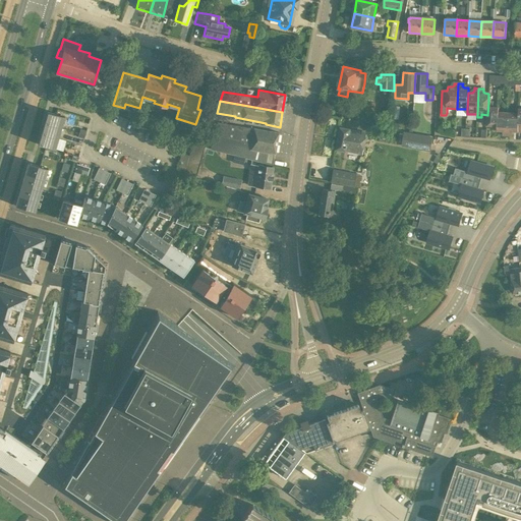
[(494,103),(488,103),(487,115),(487,126),(493,126),(493,131),(498,131),(499,113),(499,108),(493,108),(494,103)]
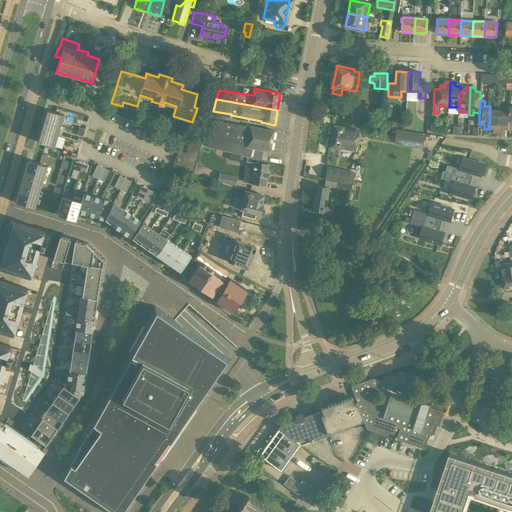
[(506,111),(500,111),(499,134),(503,134),(503,130),(509,130),(510,108),(506,108),(506,111)]
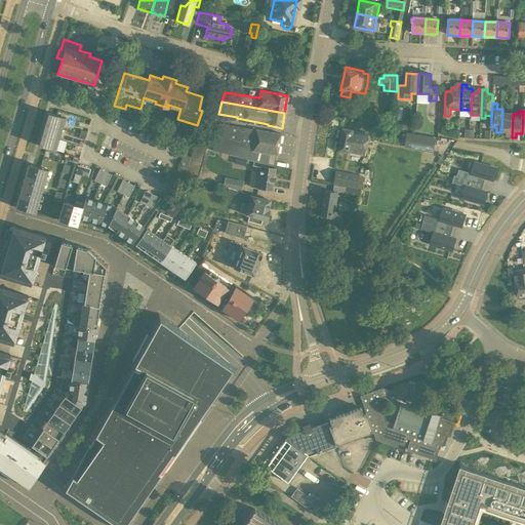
[(48,113),(44,124),(62,129),(65,118),(48,113)]
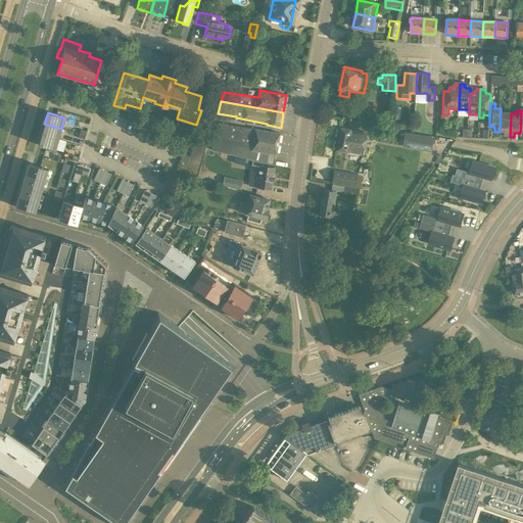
[(511,113),(501,113),(500,132),(505,132),(505,137),(510,137),(511,113)]
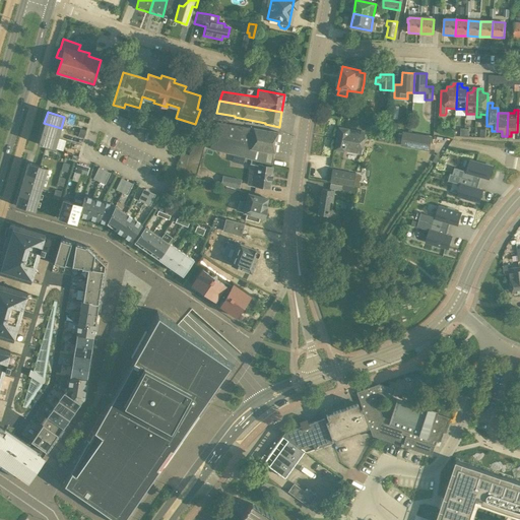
[(44,123),(41,133),(58,138),(61,128),(44,123)]
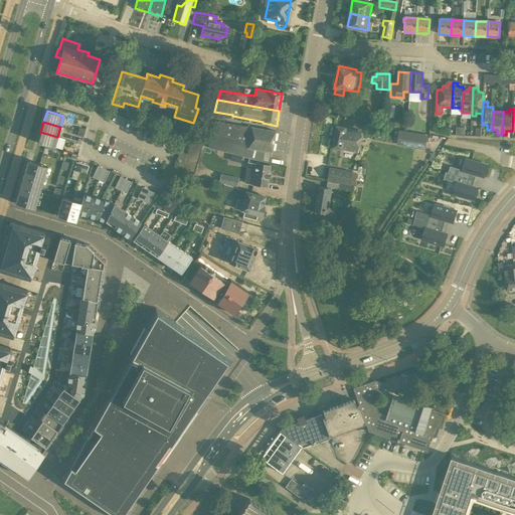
[(208,148),(251,159),(253,149),(273,152),(276,131),(220,123),(220,125),(214,123),(208,148)]
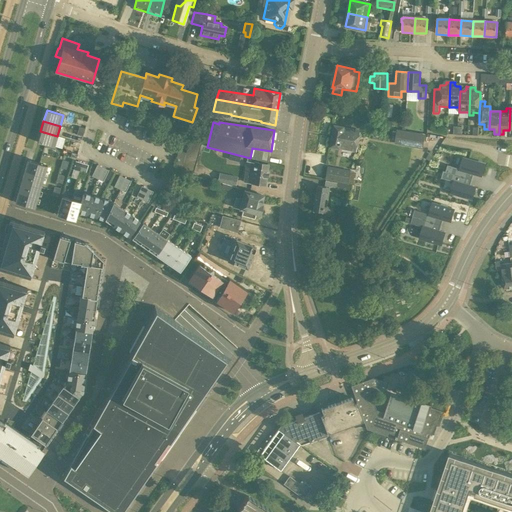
[(359,131),(333,125),(329,147),(356,152),(359,131)]
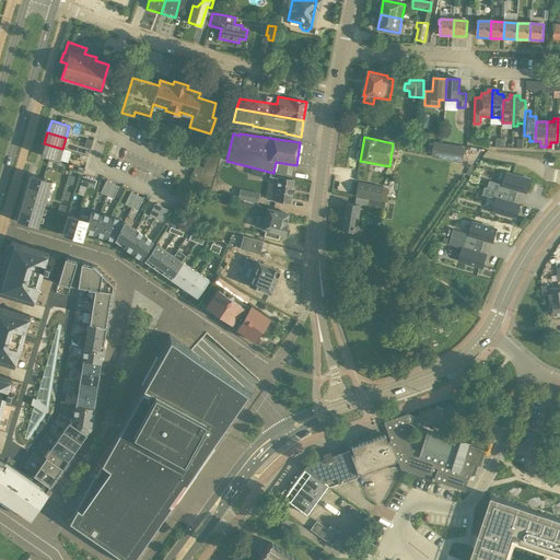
[(213,153),(226,155),(231,140),(224,138),(222,148),(216,146),(213,153)]
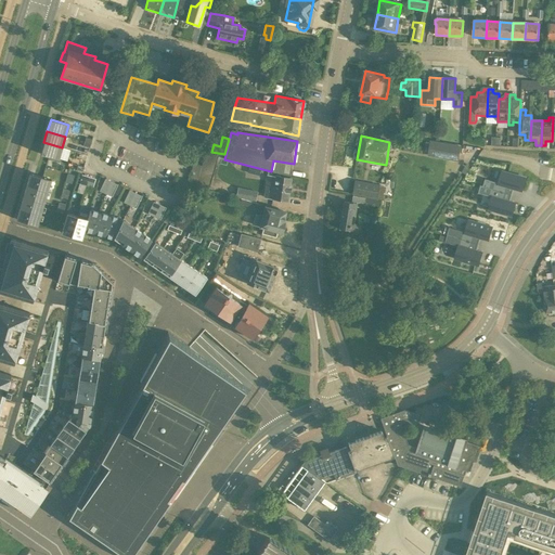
[(62,147),(43,142),(40,154),(59,159),(62,147)]
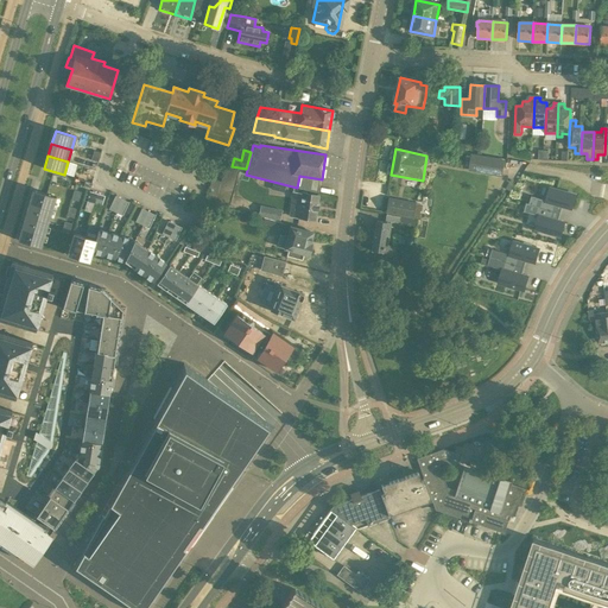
[(502,176),(505,162),(472,156),(469,170),(502,176)]
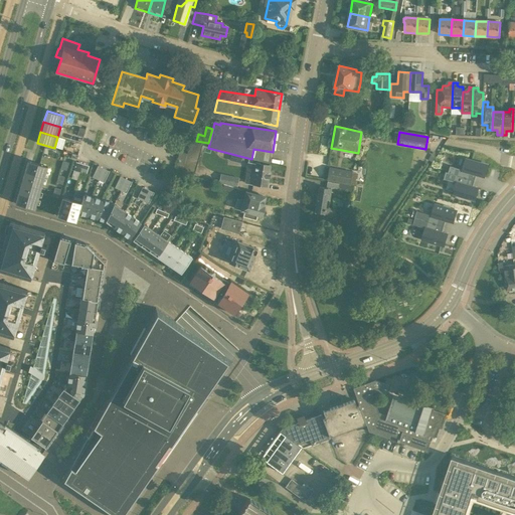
[(184,165),(195,168),(202,143),(190,140),(184,165)]
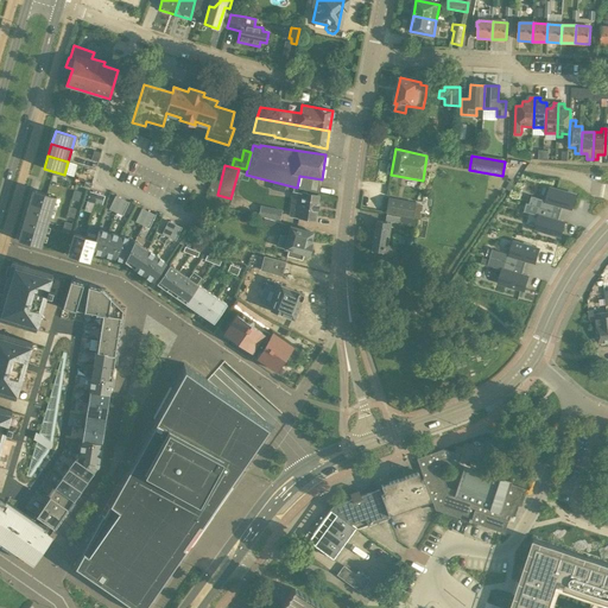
[(531,196),(529,203),(529,204),(561,214),(563,206),(571,209),(576,195),(557,190),(550,188),(546,201),(531,196)]
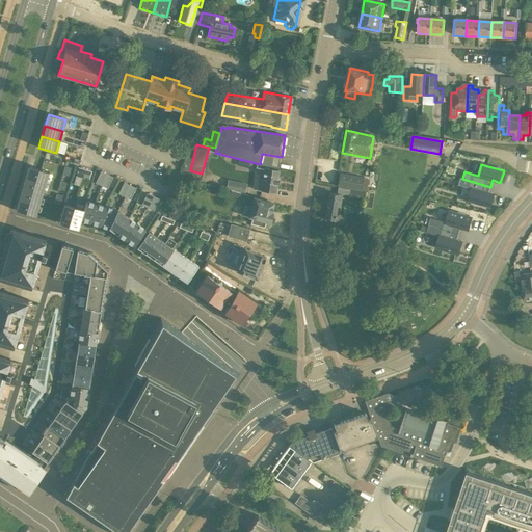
[(25,178),(22,188),(42,194),(48,171),(29,166),(25,178)]
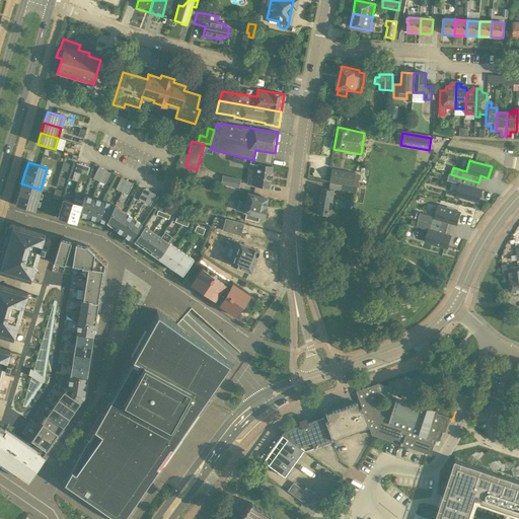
[(81,169),(83,165),(77,163),(74,171),(80,173),(81,169)]
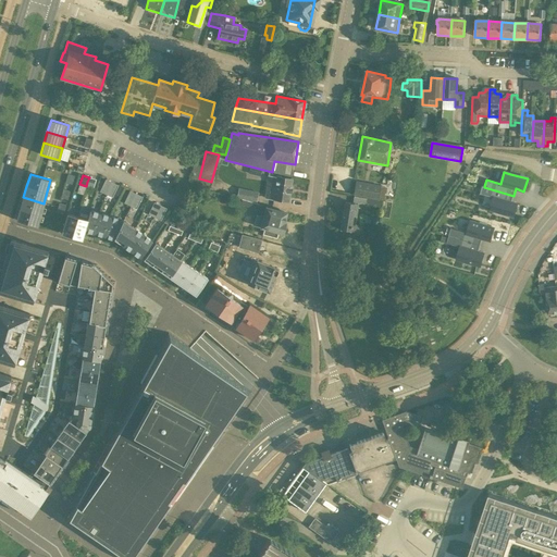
[(267,192),(274,193),(273,199),(288,201),(292,180),(268,176),(267,192)]
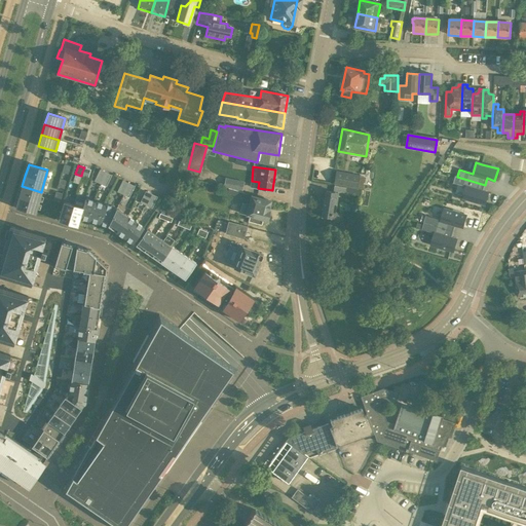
[(105,173),(100,170),(94,181),(100,184),(105,173)]
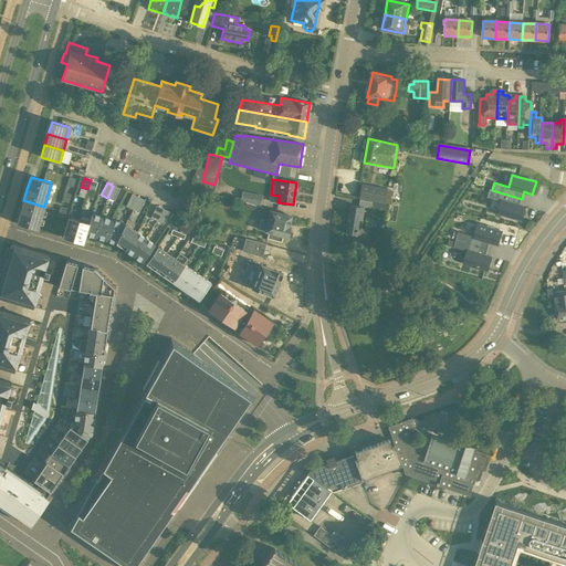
[(386,188),(362,184),(359,197),(384,201),(386,188)]
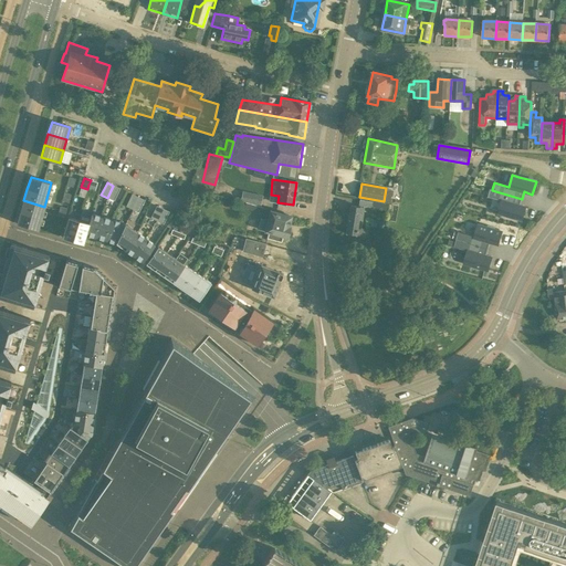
[(113,186),(107,198),(114,200),(119,188),(113,186)]
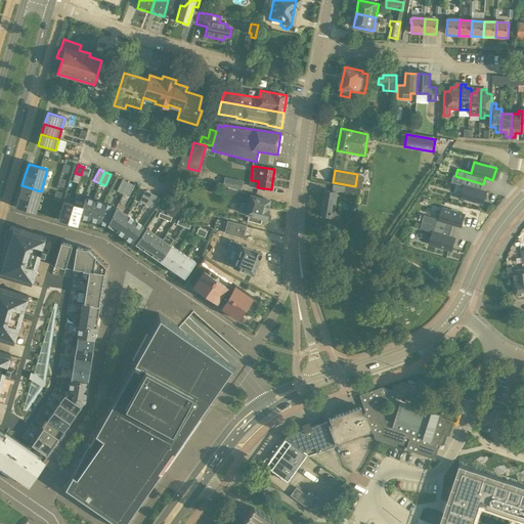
[(455,176),(455,175),(453,175),(451,182),(465,186),(461,198),(469,200),(469,202),(476,204),(476,202),(483,204),(487,191),(481,190),(483,184),(455,176)]
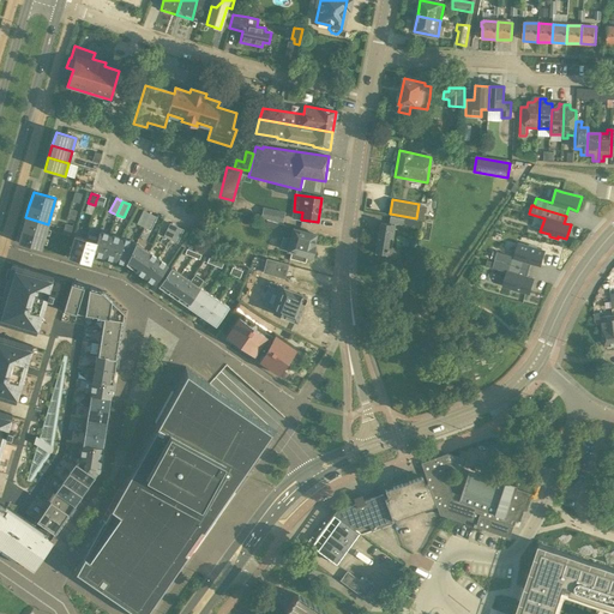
[(143,210),(137,224),(144,227),(150,214),(143,210)]
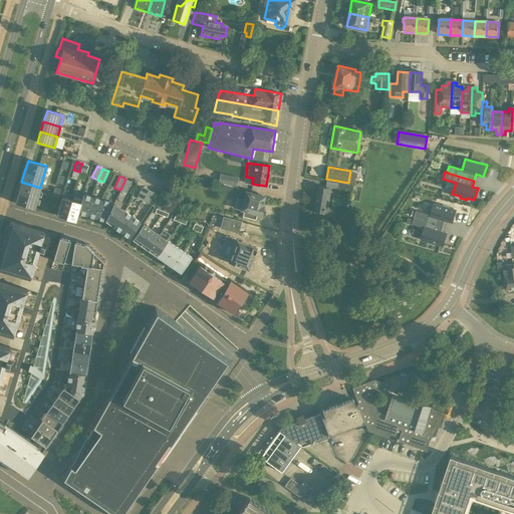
[(125,179),(120,190),(125,193),(132,182),(125,179)]
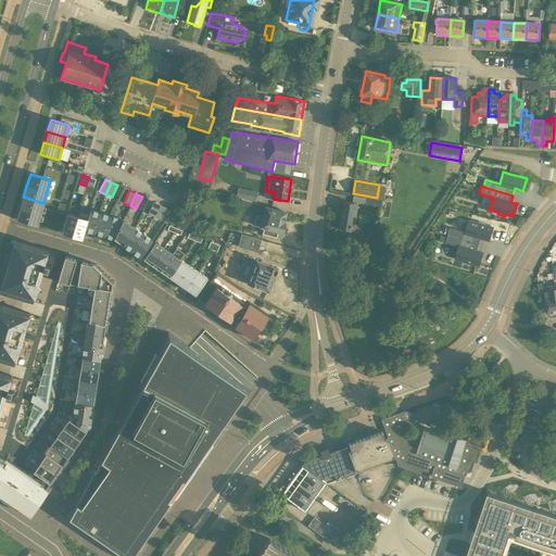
[(43,203),(23,197),(16,219),(37,226),(43,203)]
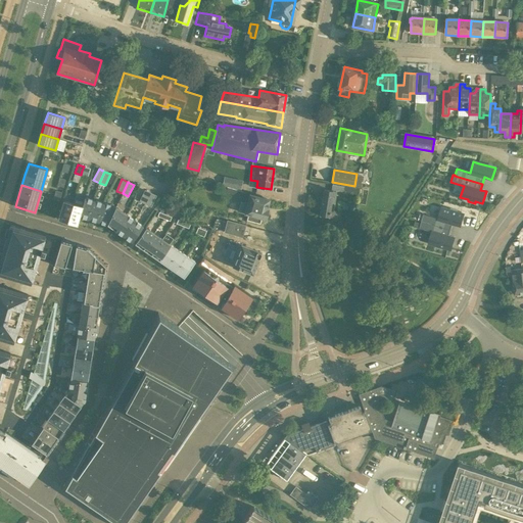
[(358,189),(343,187),(342,193),(357,195),(358,189)]
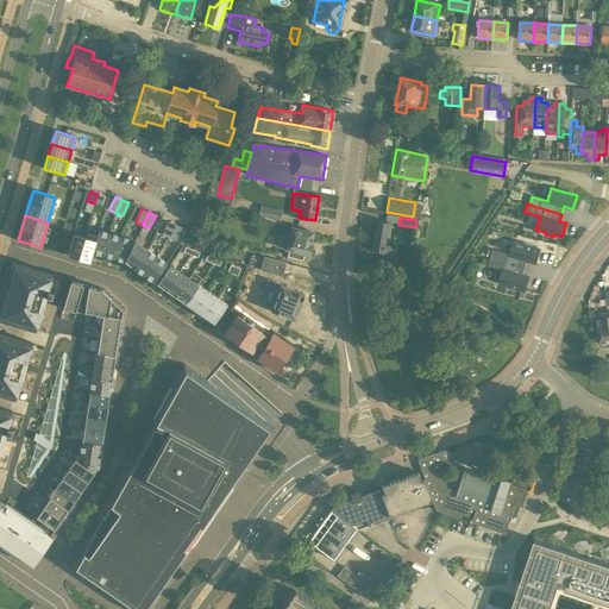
[(280,230),(282,223),(267,219),(265,226),(280,230)]
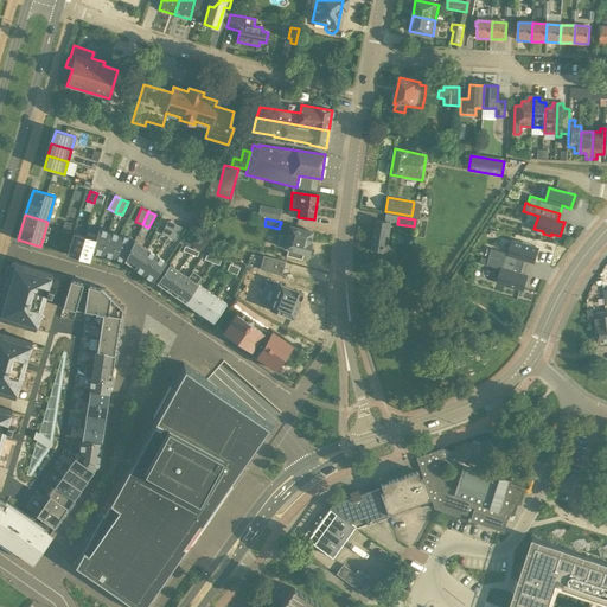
[(168,237),(174,224),(167,221),(161,234),(168,237)]
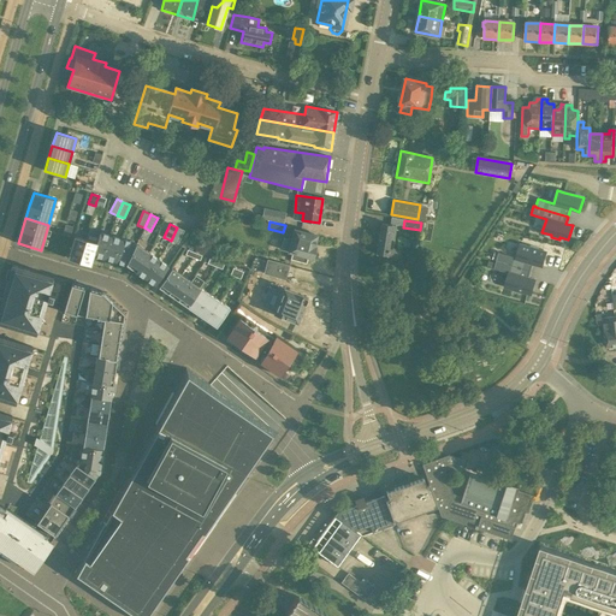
[(395,260),(396,250),(392,249),(395,226),(381,224),(377,254),(388,256),(386,259),(395,260)]
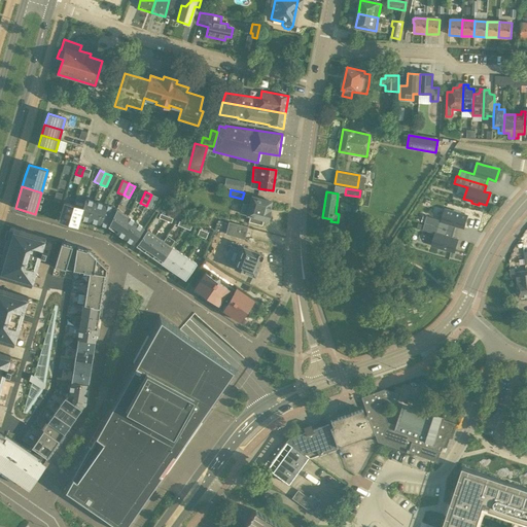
[(157,197),(151,195),(146,206),(152,209),(157,197)]
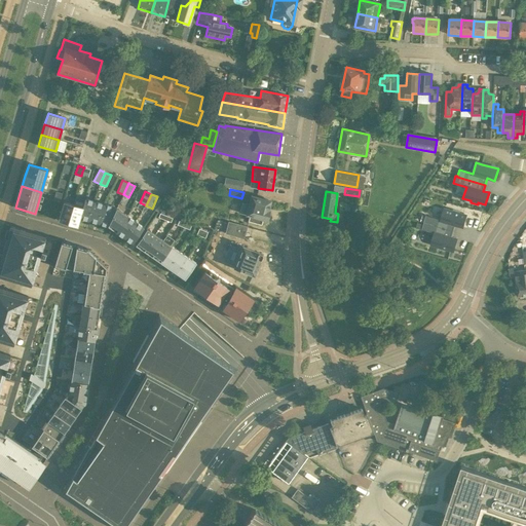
[(242,213),(250,216),(249,221),(261,225),(262,219),(266,220),(271,201),(251,196),(249,203),(246,202),(242,213)]
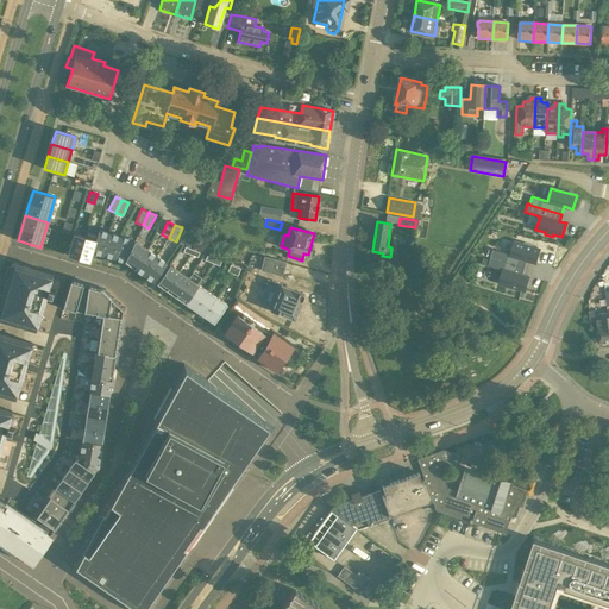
[(98,230),(95,239),(95,240),(92,252),(93,252),(102,255),(108,233),(98,230)]
